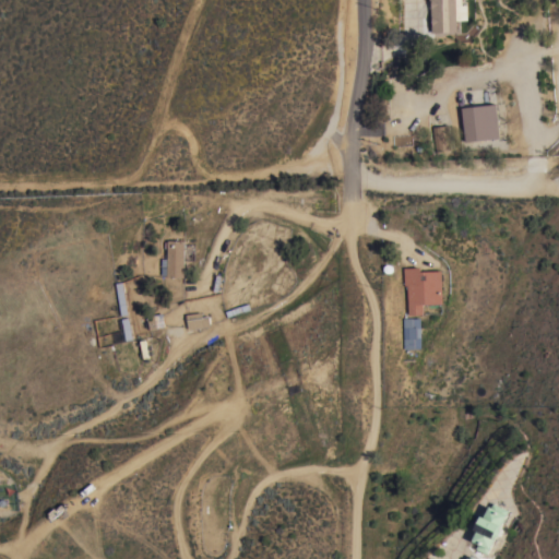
[(462,0),(463,4),(468,3),(468,19),(458,20),(458,25),(432,26),(431,7),(430,7),(429,0),(462,0)]
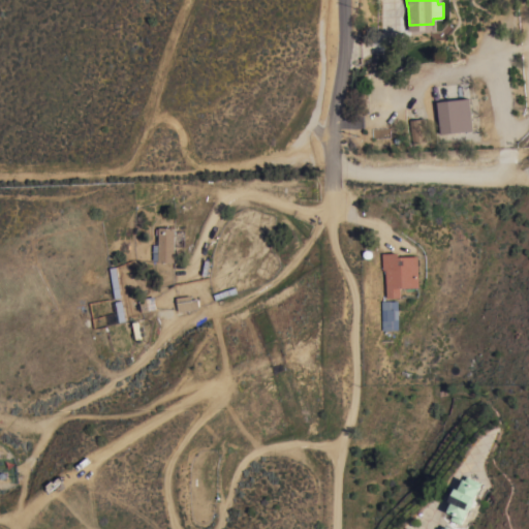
[(470,97),(473,129),(440,133),(437,100),(470,97)]
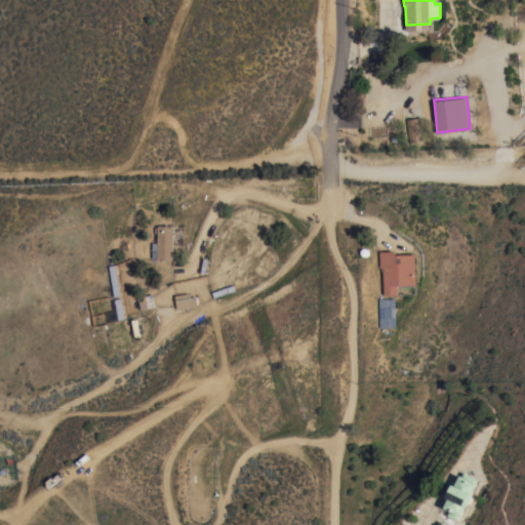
[(423,139),(409,142),(406,118),(420,117),(423,139)]
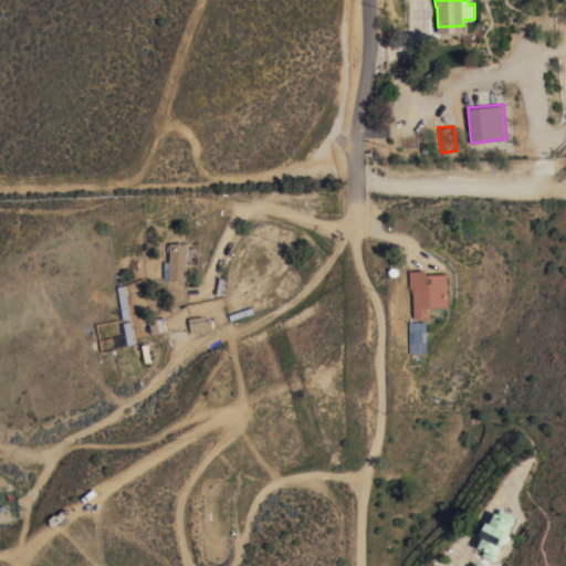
[(186,280),(168,280),(169,242),(187,242),(186,280)]
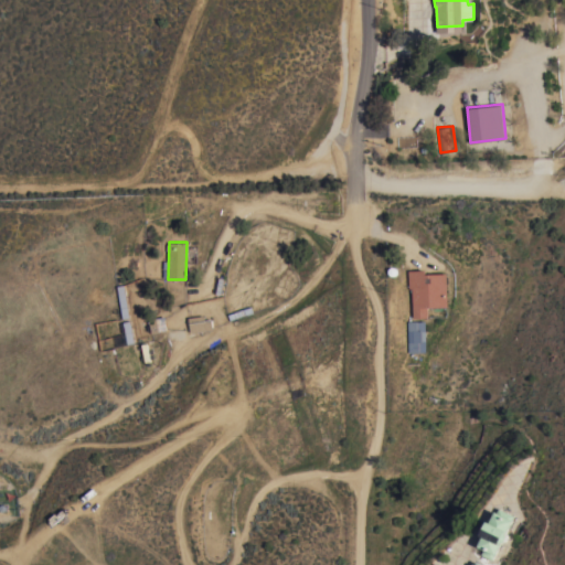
[(448,306),(427,307),(428,317),(412,317),(411,287),(408,288),(407,269),(426,269),(426,273),(447,273),(448,306)]
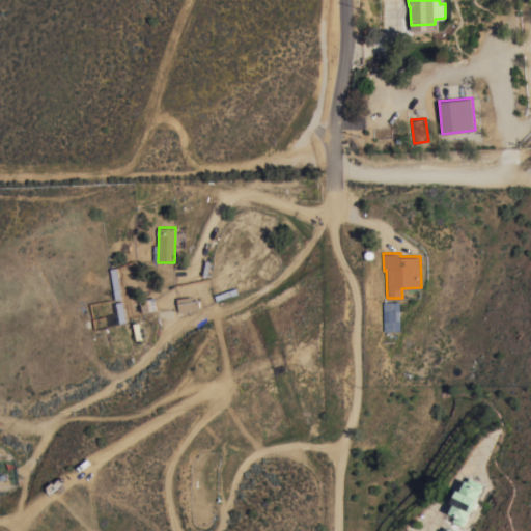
[(176,298),(192,296),(192,300),(199,299),(199,300),(201,300),(202,301),(203,301),(203,306),(200,307),(200,309),(178,311),(176,298)]
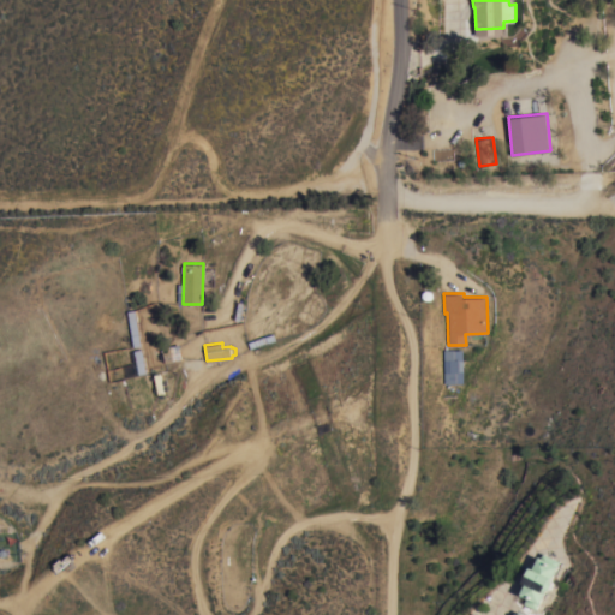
[(161,346),(169,345),(171,345),(180,344),(183,358),(173,360),(165,362),(161,346)]
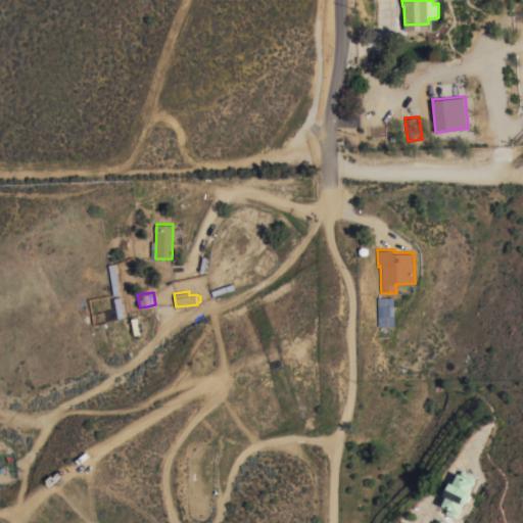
[(376,297),(386,297),(386,305),(390,305),(390,317),(387,317),(388,327),(377,327),(376,297)]
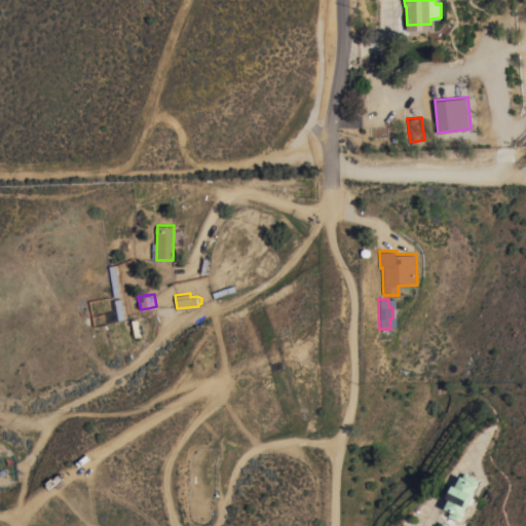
[(461,516),(460,516),(457,521),(448,516),(450,510),(445,508),(450,497),(448,496),(449,495),(446,493),(451,484),(454,486),(455,484),(456,485),(461,475),(462,476),(464,472),(478,479),(476,483),(478,483),(472,494),(474,498),(471,503),(466,504),(461,516)]
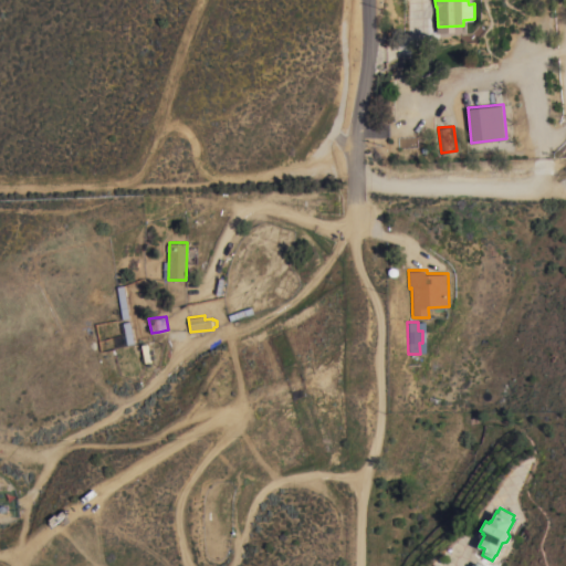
All buildings are outlined.
